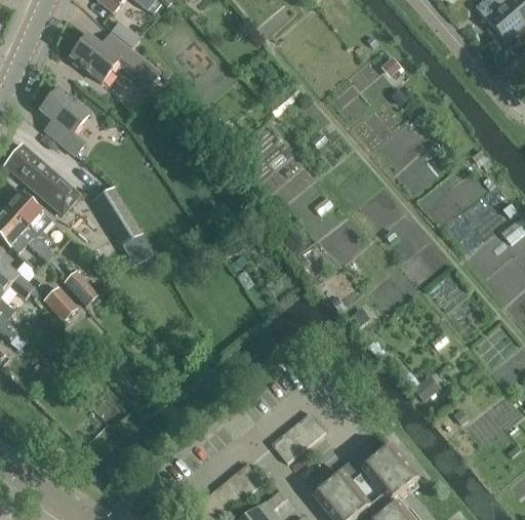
[(97,0),(112,11),(120,0),(136,0),(147,8),(154,0),(97,0)]
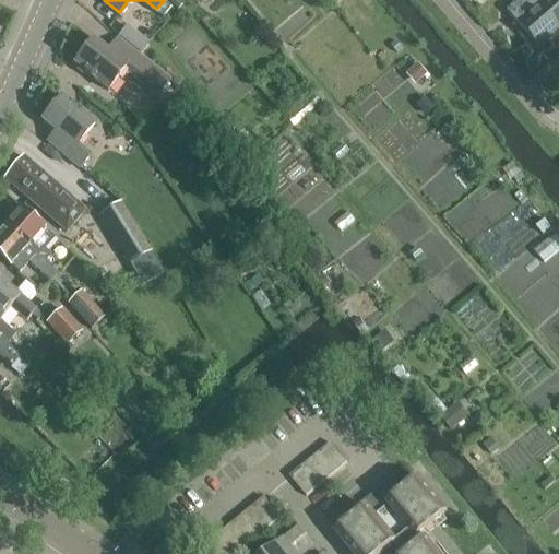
[(217,0),(213,4),(222,15),(238,1),(237,0),(217,0)]
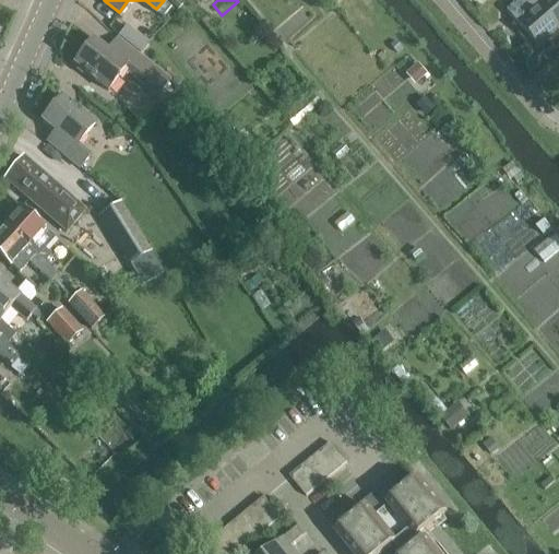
[(557,25),(534,0),(511,0),(506,6),(537,43),(557,25)]
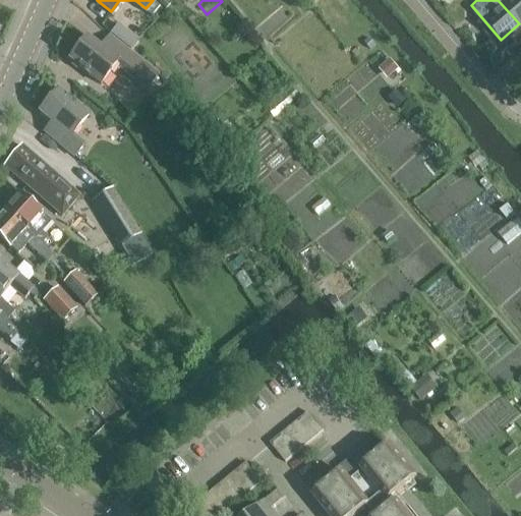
[(498,0),(519,23),(520,21),(520,0),(498,0)]
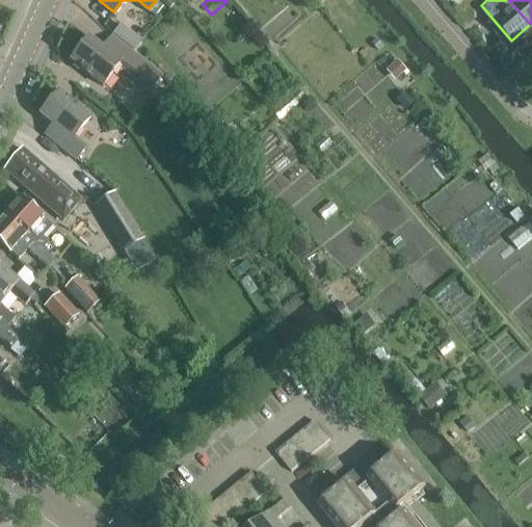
[(70,56),(103,82),(118,62),(150,87),(162,72),(111,31),(101,45),(87,34),(85,36),(84,35),(77,44),(78,46),(70,56)]
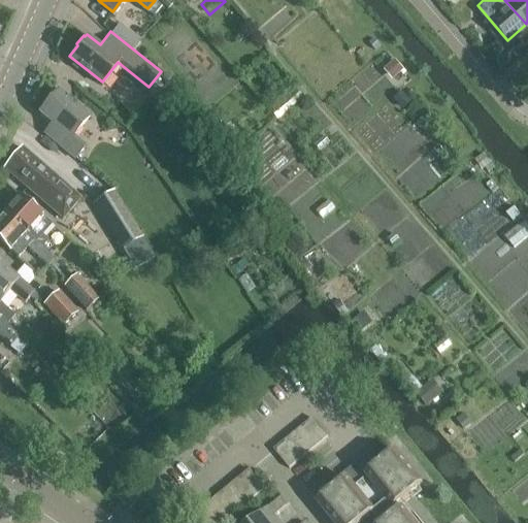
[(39,109),(52,120),(44,128),(75,155),(85,143),(73,133),(90,113),(58,87),(39,109)]
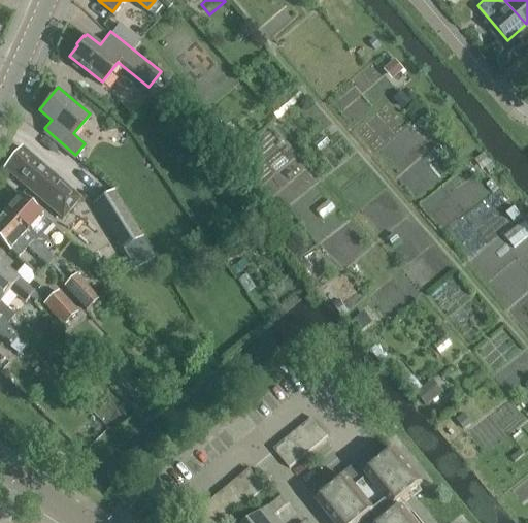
[(3,164),(62,215),(65,217),(59,224),(65,230),(63,231),(96,262),(103,254),(99,251),(107,241),(99,234),(100,233),(79,215),(78,215),(69,206),(80,194),(21,143),(3,164)]
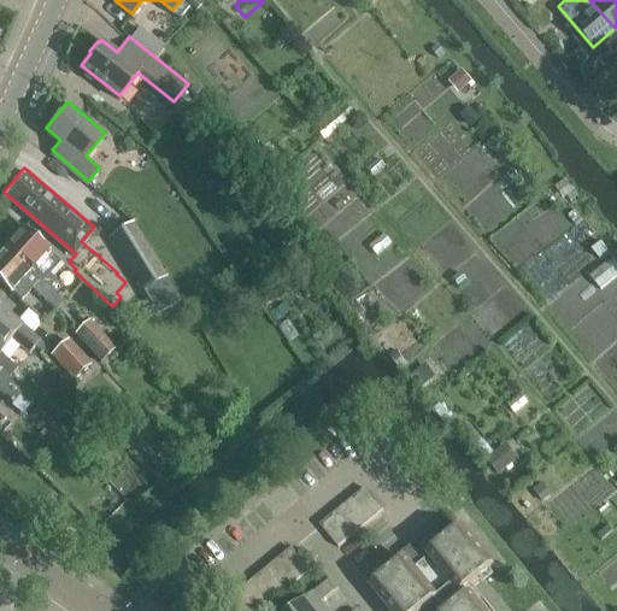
[(101,218),(128,241),(140,228),(115,205),(101,218)]
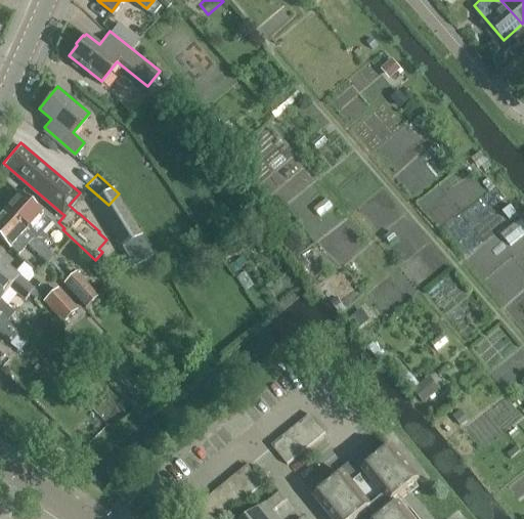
[(18,189),(3,207),(40,241),(46,232),(32,220),(41,210),(18,189)]
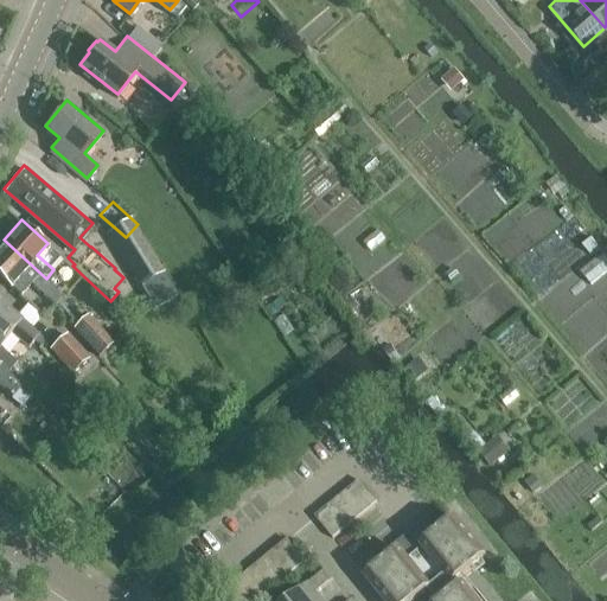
[(46,279),(4,240),(0,243),(0,273),(20,292),(31,280),(55,301),(62,293),(46,279)]
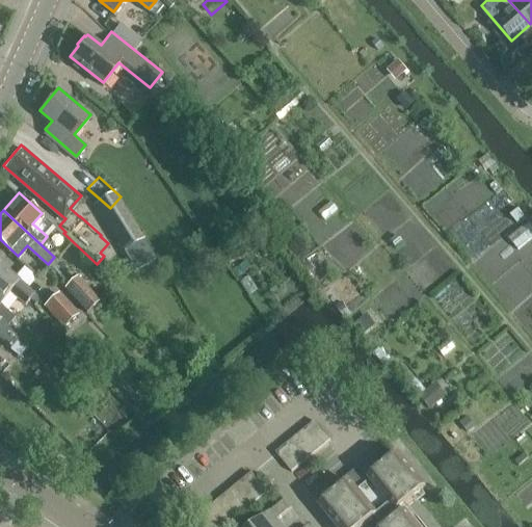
[(0,299),(10,288),(25,300),(32,291),(10,272),(0,263),(0,299)]
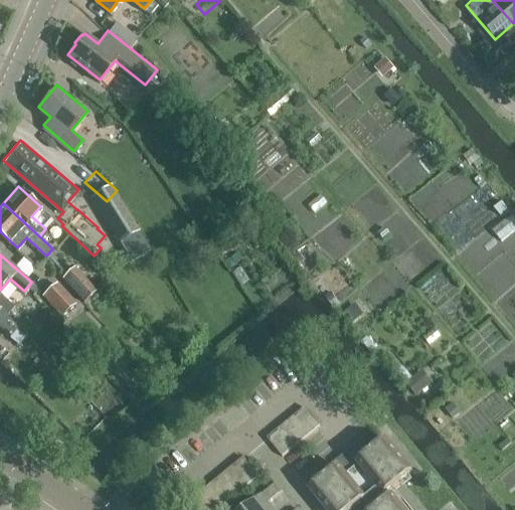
[(62,275),(83,300),(96,290),(74,265),(62,275)]
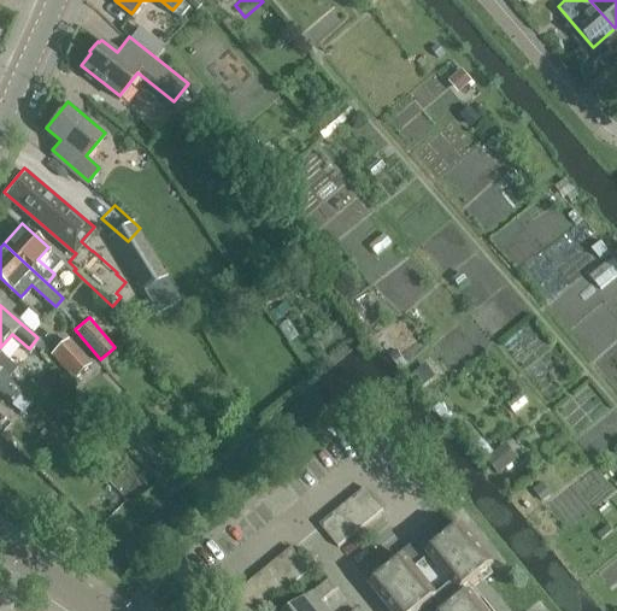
[(51,351),(74,379),(90,364),(68,336),(51,351)]
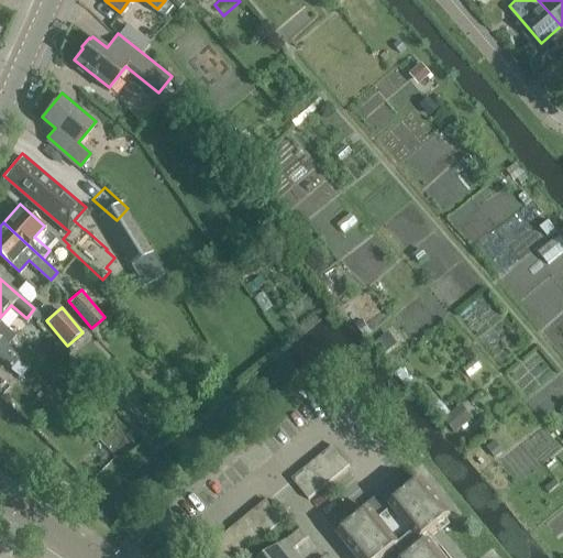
[(0,357),(10,365),(19,356),(6,341),(7,339),(0,334),(0,357)]
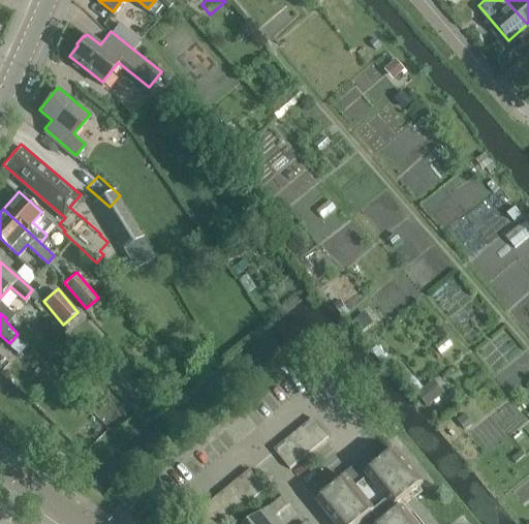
[(313,414),(303,423),(318,442),(329,434),(313,414)]
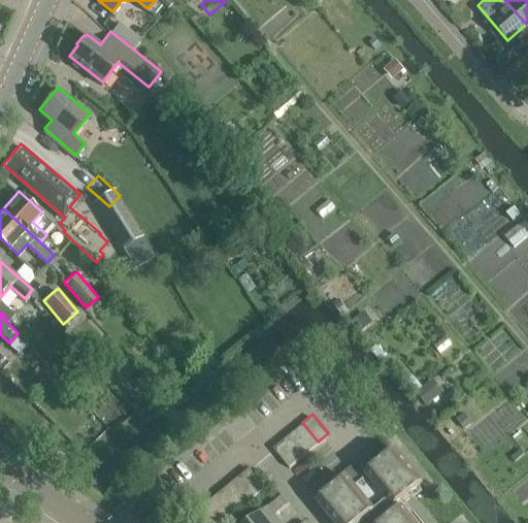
[(302,422),(293,429),(308,449),(318,442),(302,422)]
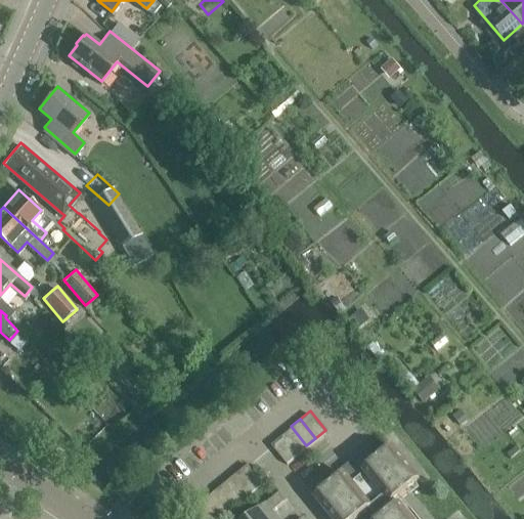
[(291,426),(281,434),(297,453),(306,445),(291,426)]
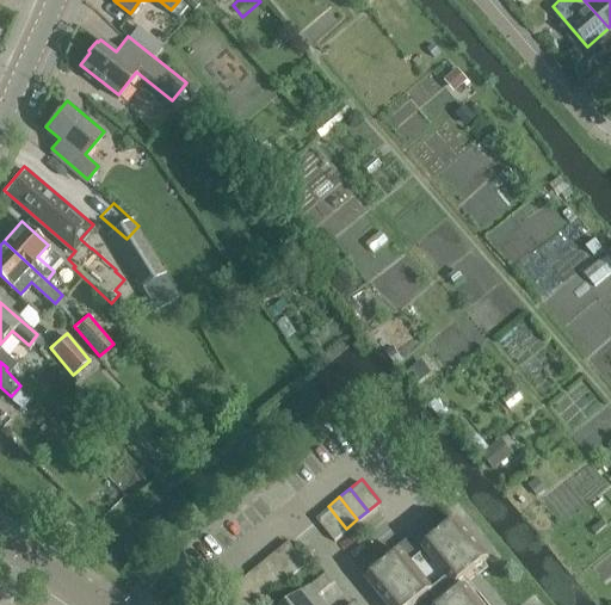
[(346,529),(328,506),(316,516),(334,537),(346,529)]
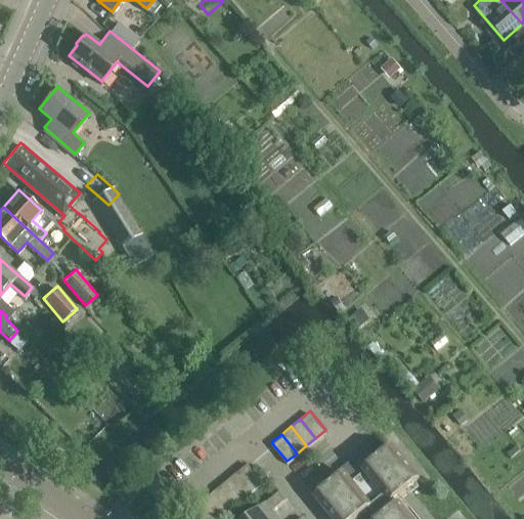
[(392,443),(369,462),(363,468),(363,469),(390,501),(420,477),(392,443)]
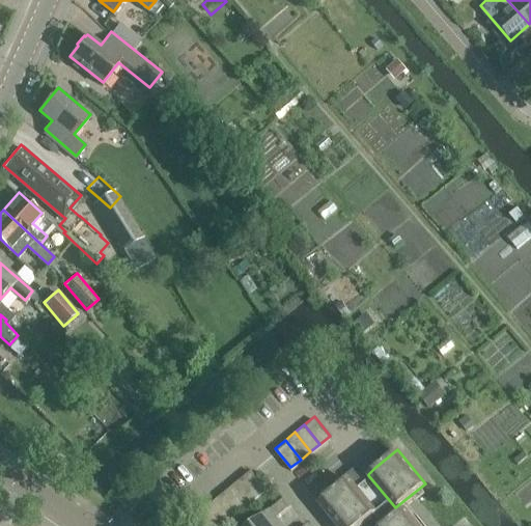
[(344,473),(348,477),(356,486),(368,475),(368,474),(374,468),(365,457),(344,473)]
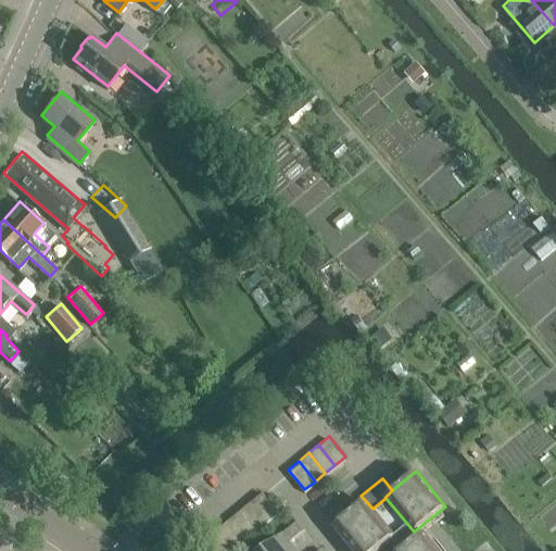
[(263,490),(252,499),(269,518),(279,510),(263,490)]
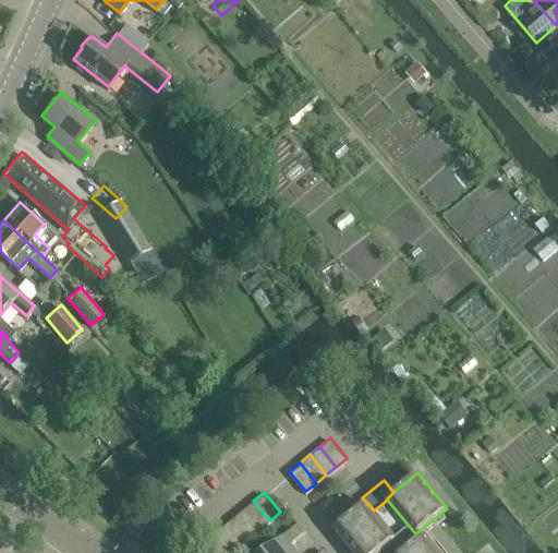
[(253,501),(243,508),(259,529),(270,520),(253,501)]
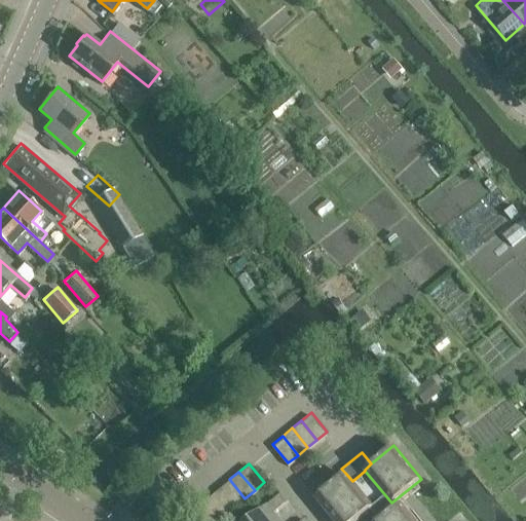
[(345,473),(315,496),(335,520),(353,520),(373,506),(352,481),(345,473)]
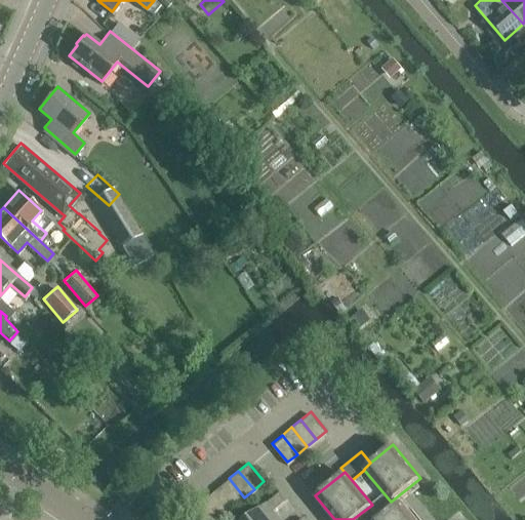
[(229,478),(219,486),(235,505),(244,497),(229,478)]
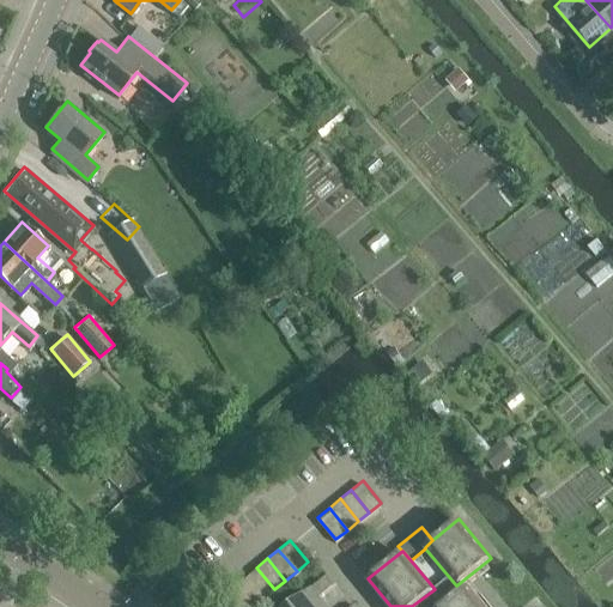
[(256,568),(246,576),(263,599),(274,589),(256,568)]
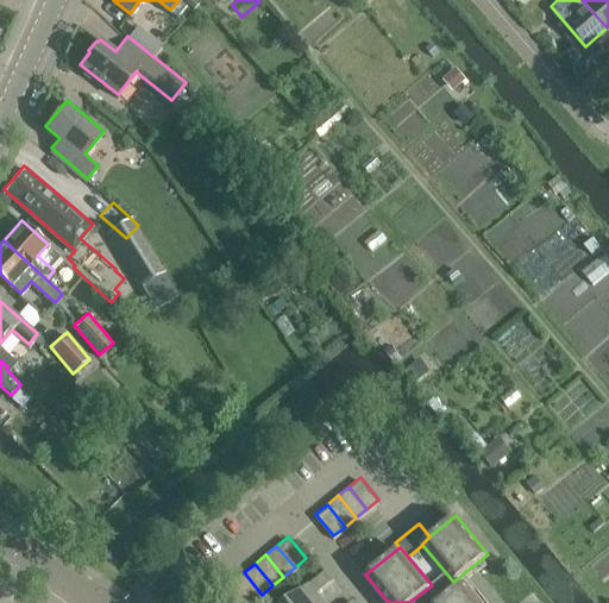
[(281,602),(321,602),(325,601),(316,590),(334,576),(326,566),(281,602)]
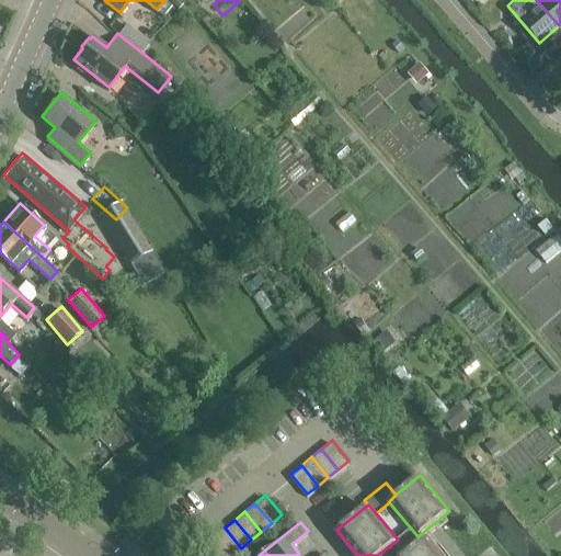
[(225,528),(214,536),(230,555),(231,555),(241,548),(225,528)]
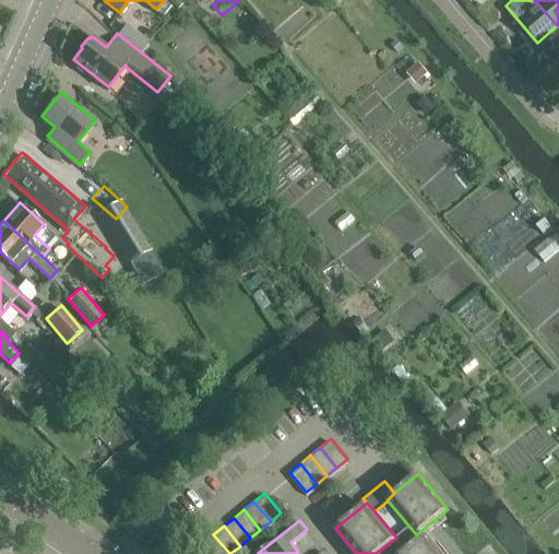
[(0,538),(0,553),(4,553),(16,538),(6,530),(0,538)]
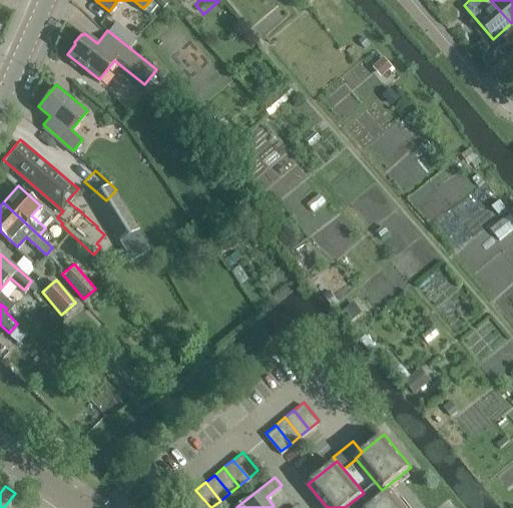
[(368,507),(405,507),(391,489),(368,507)]
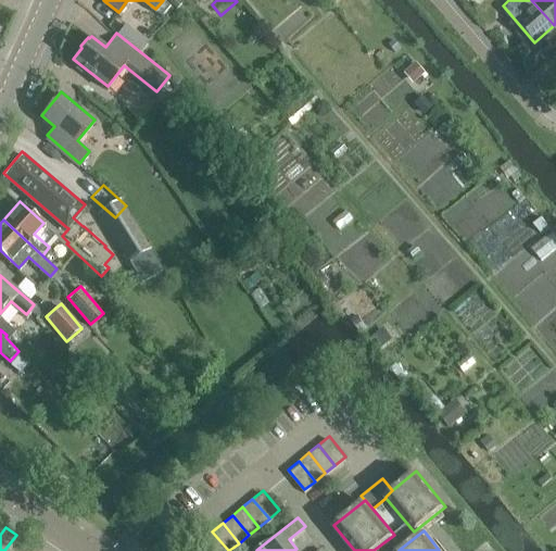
[(228,550),(212,531),(202,540),(211,550),(228,550)]
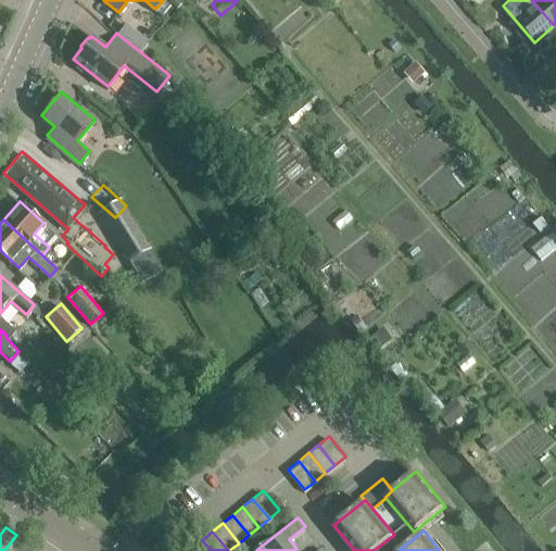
[(4,550),(21,550),(27,541),(16,535),(4,550)]
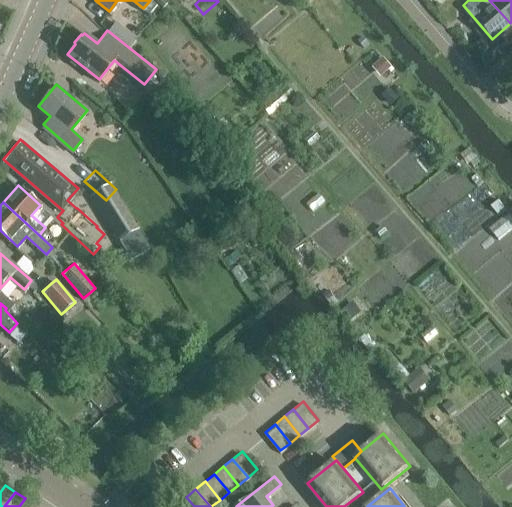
[(25,498),(19,506),(34,506),(35,505),(25,498)]
